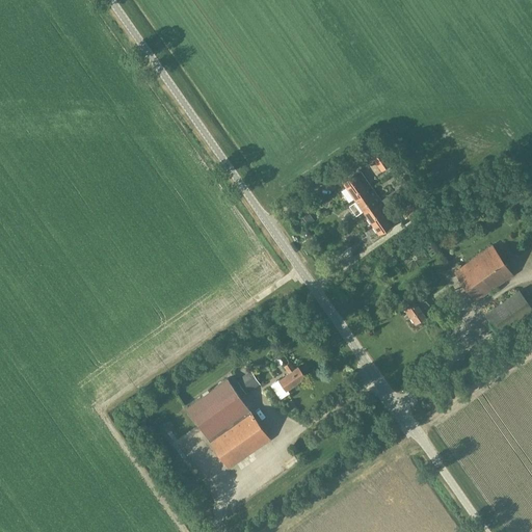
[(379,151),(371,157),(380,170),(389,164),(379,151)]
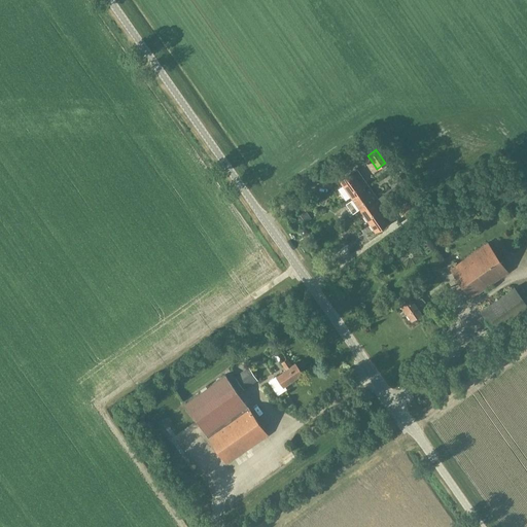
[(369,186),(363,179),(355,168),(351,172),(351,171),(338,180),(342,186),(351,199),(369,186)]
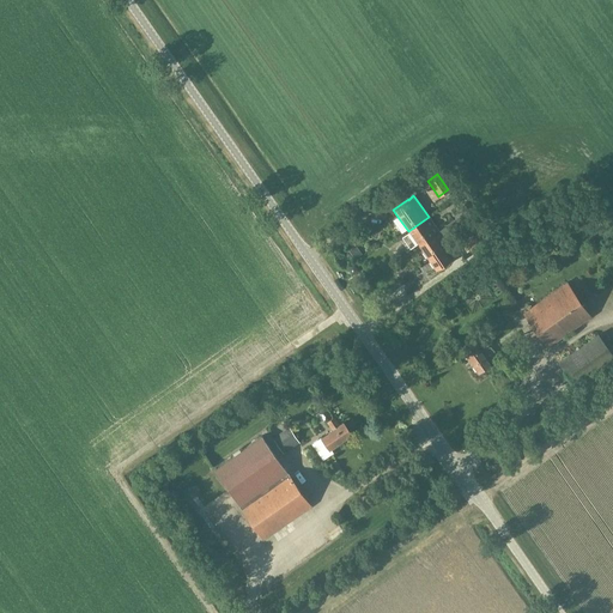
[(467,195),(456,202),(467,218),(477,211),(467,195)]
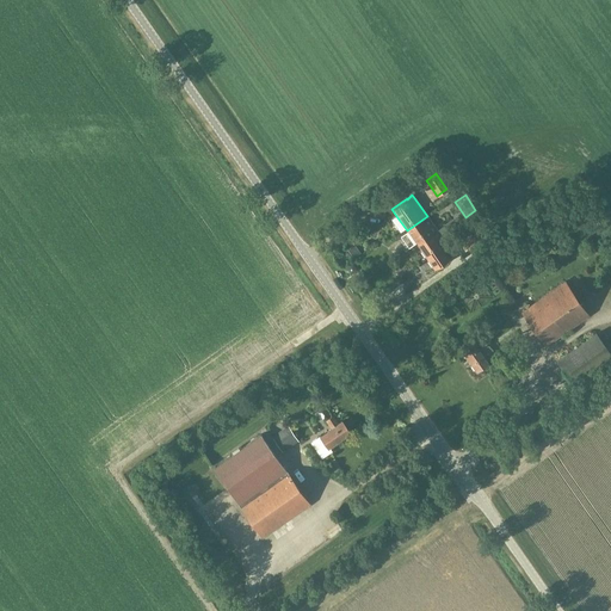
[(438,230),(427,216),(407,230),(417,245),(438,230)]
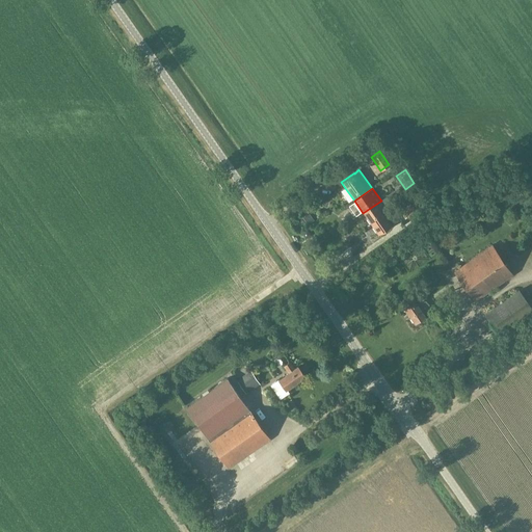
[(381,201),(363,213),(378,234),(391,225),(384,216),(379,209),(390,202),(387,196),(381,201)]
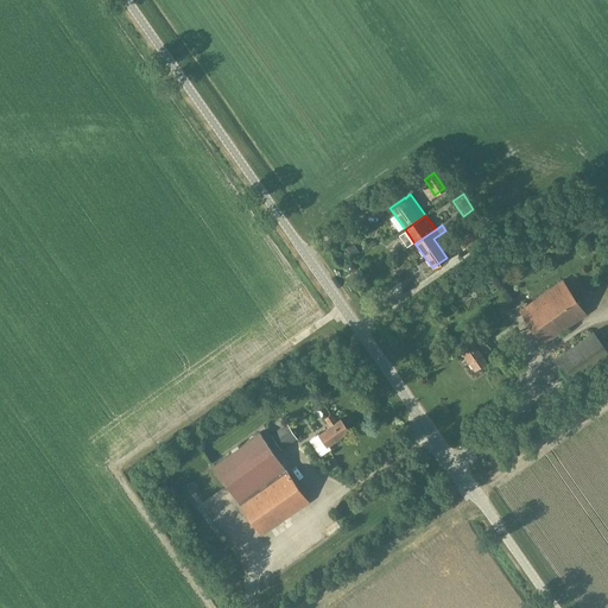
[(561,280),(518,310),(542,343),(584,314),(561,280)]
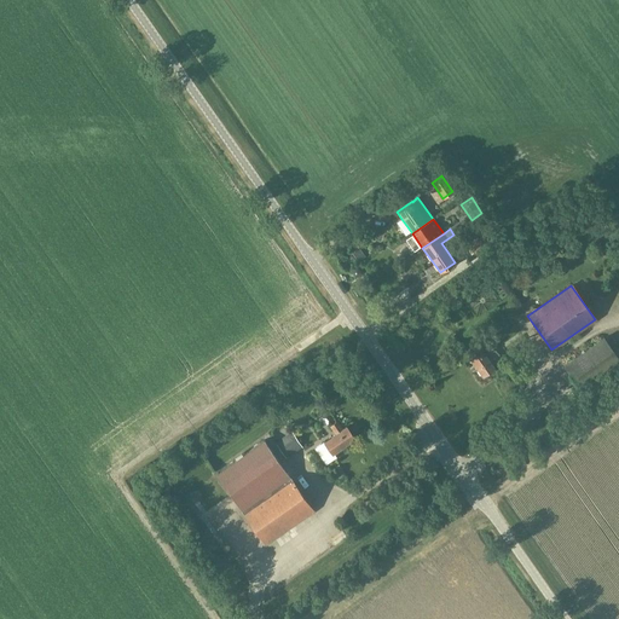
[(580,391),(585,387),(618,364),(618,359),(603,337),(563,365),(580,391)]
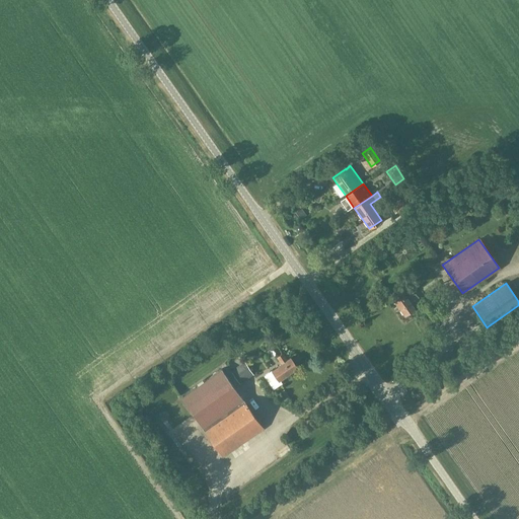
[(400,290),(391,296),(404,315),(414,308),(408,299),(414,294),(410,288),(403,293),(400,290)]
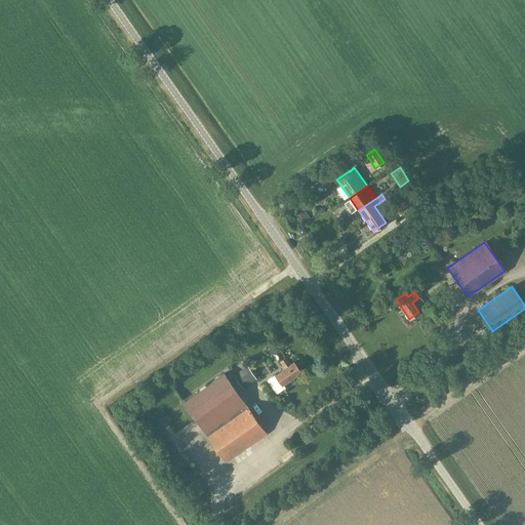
[(281,385),(300,371),(293,361),(289,364),(285,357),(279,361),(284,368),(274,374),(281,385)]
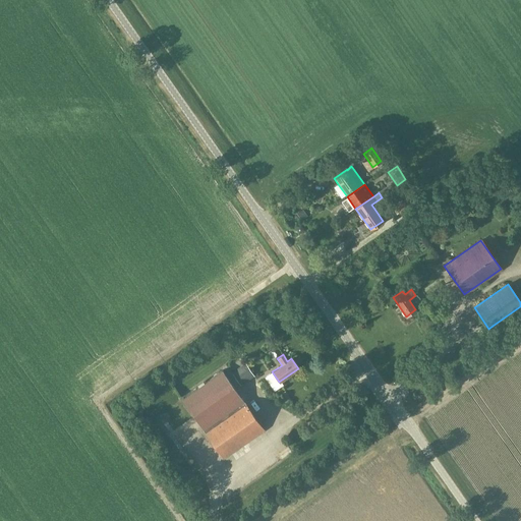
[(246,364),(233,373),(239,384),(253,374),(246,364)]
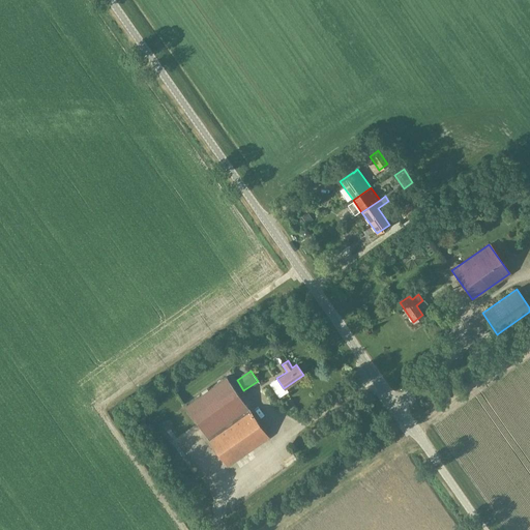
[(276,394),(285,389),(275,376),(267,381),(276,394)]
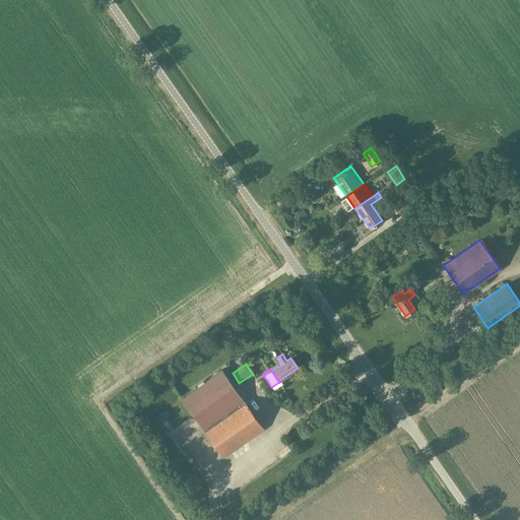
[(203,429),(222,457),(263,429),(243,400),(221,370),(181,398),(202,429),(203,429)]
